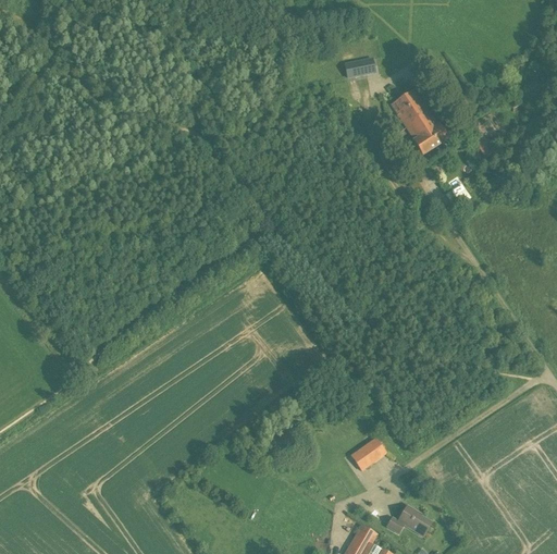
[(350,61),(351,76),(371,74),(370,59),(350,61)]
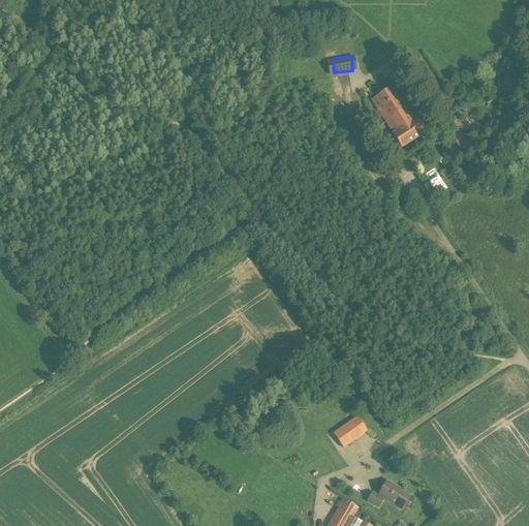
[(371,98),(384,120),(401,145),(426,129),(416,115),(416,116),(395,83),(371,98)]
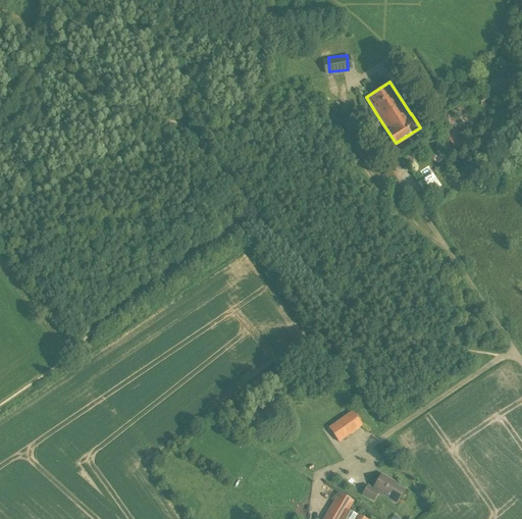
[(427,188),(432,195),(447,187),(441,178),(427,188)]
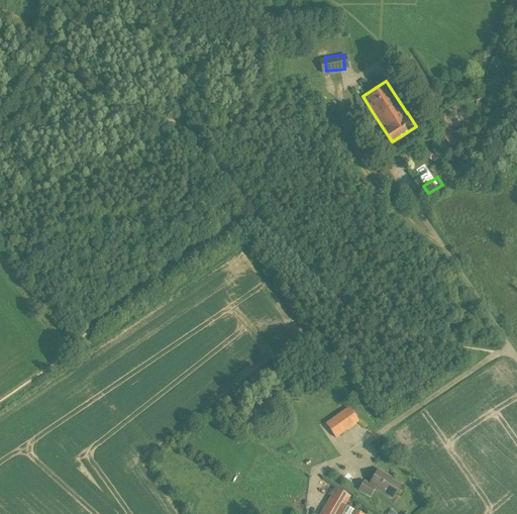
[(335,435),(357,419),(348,406),(326,422),(335,435)]
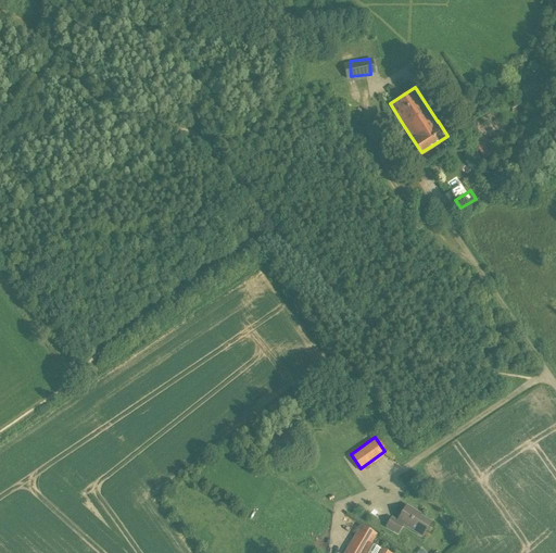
[(430,519),(419,513),(420,511),(406,503),(397,517),(391,513),(386,524),(397,531),(403,523),(421,533),(430,519)]
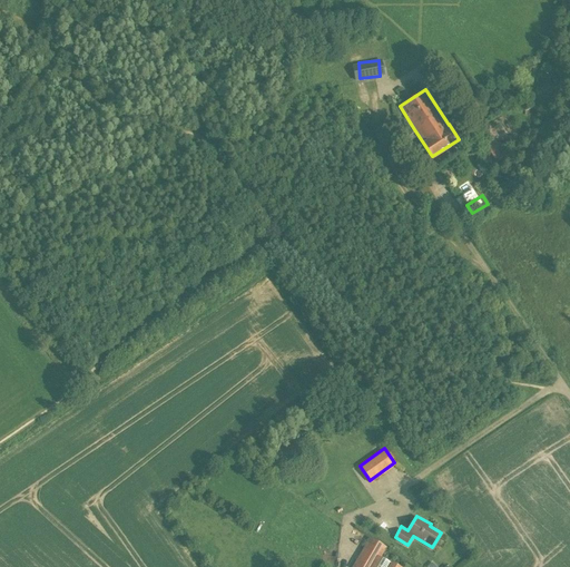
[(389,560),(380,556),(381,556),(386,545),(374,538),(370,535),(367,539),(352,565),(351,566),(352,566),(402,566),(390,559),(389,560)]
